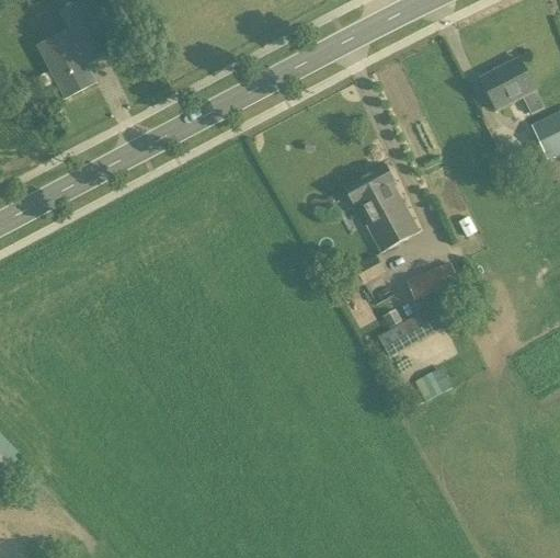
[(72,2),(57,11),(66,27),(35,44),(64,98),(95,81),(78,46),(91,40),(72,2)]
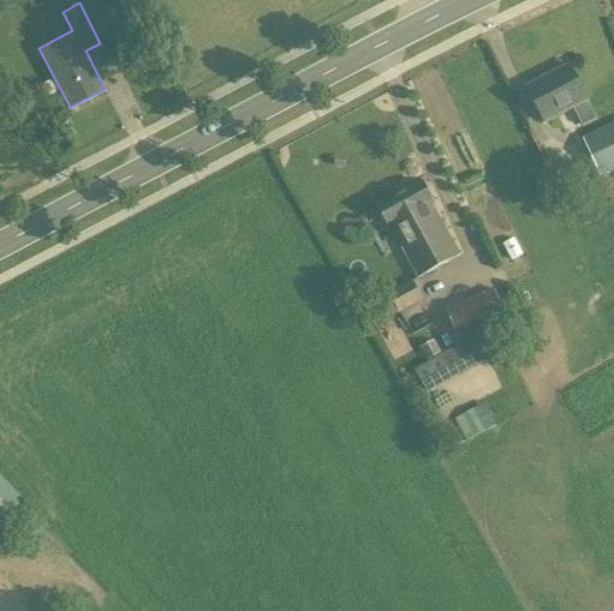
[(544,117),(570,103),(580,124),(596,115),(585,95),(586,95),(568,61),(526,83),(544,117)]
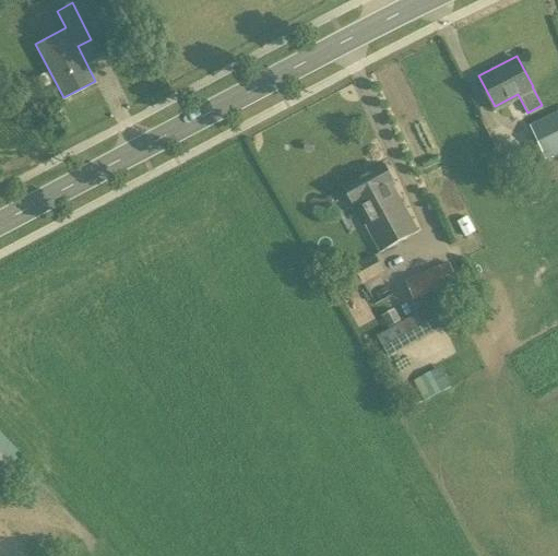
[(544,158),(557,151),(557,108),(527,123),(544,158)]
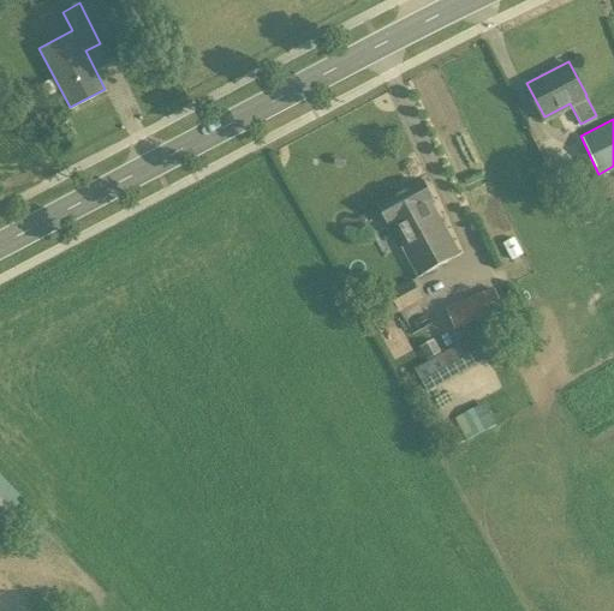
[(387,222),(389,221),(418,275),(459,252),(429,198),(431,198),(422,179),(377,204),(387,222)]
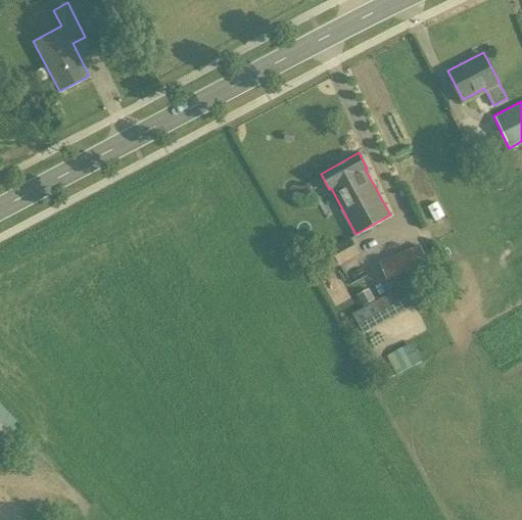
[(329,247),(338,263),(358,251),(349,236),(329,247)]
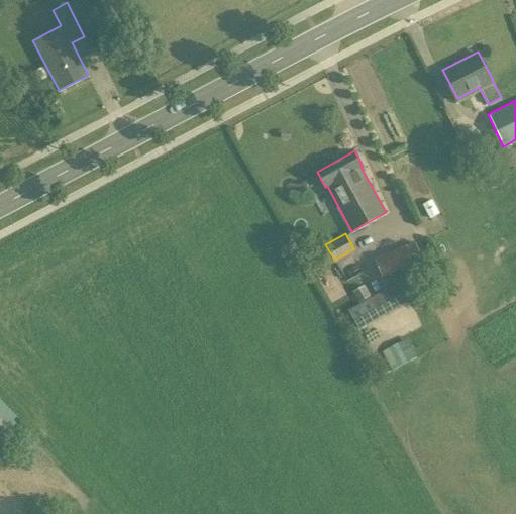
[(374,258),(381,276),(420,260),(413,241),(374,258)]
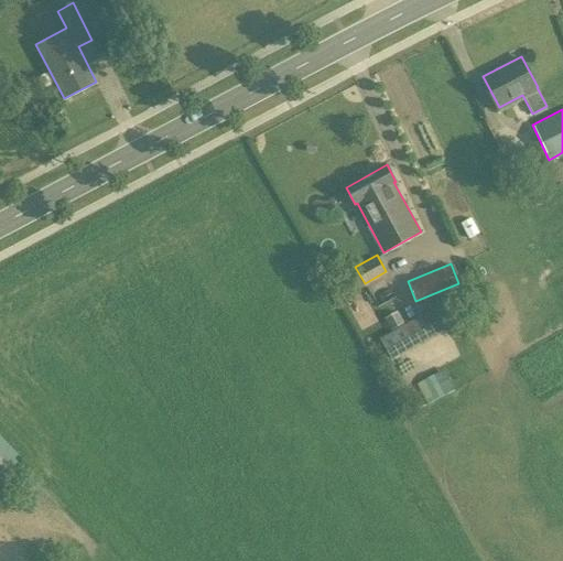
[(387,327),(400,321),(394,309),(381,315),(387,327)]
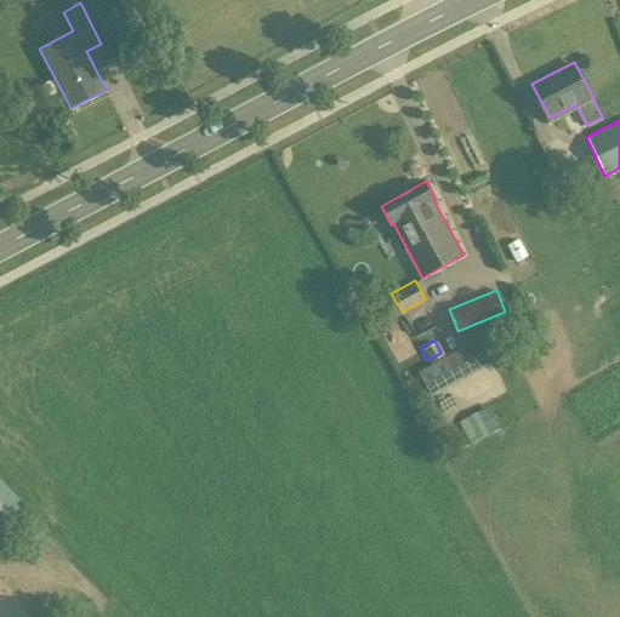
[(443,355),(417,370),(431,394),(456,378),(443,355)]
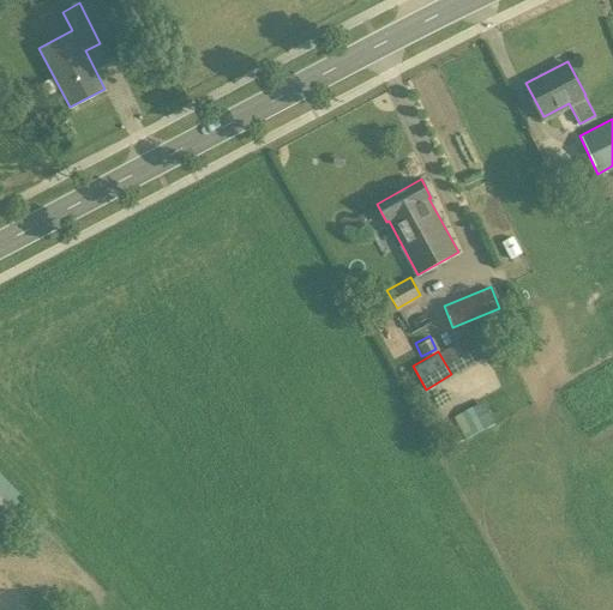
[(463,436),(493,421),(481,398),(451,414),(463,436)]
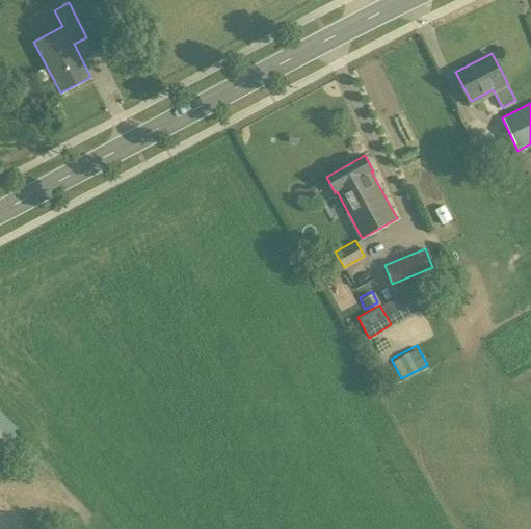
[(0,449),(9,439),(0,429),(0,449)]
